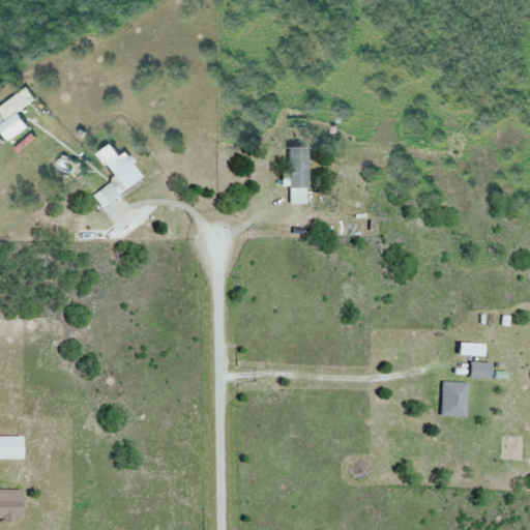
[(30,128),(20,113),(35,102),(27,89),(0,107),(0,129),(8,143),(30,128)]
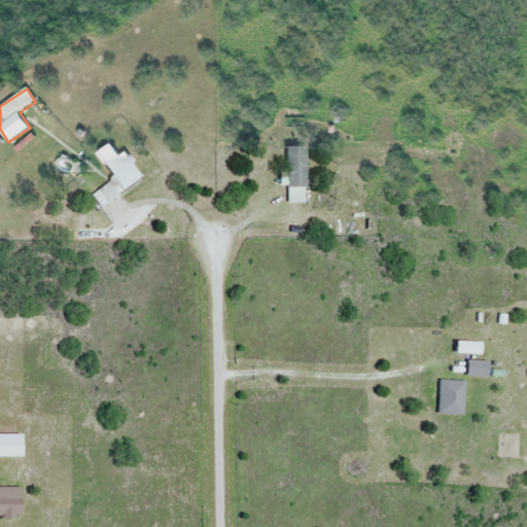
[(141,181),(125,155),(121,159),(112,144),(97,154),(113,180),(97,191),(105,204),(141,181)]
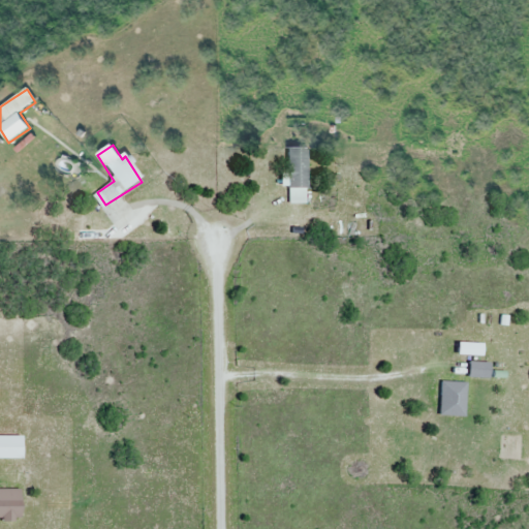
[(286,149),(286,189),(308,189),(308,149),(286,149)]
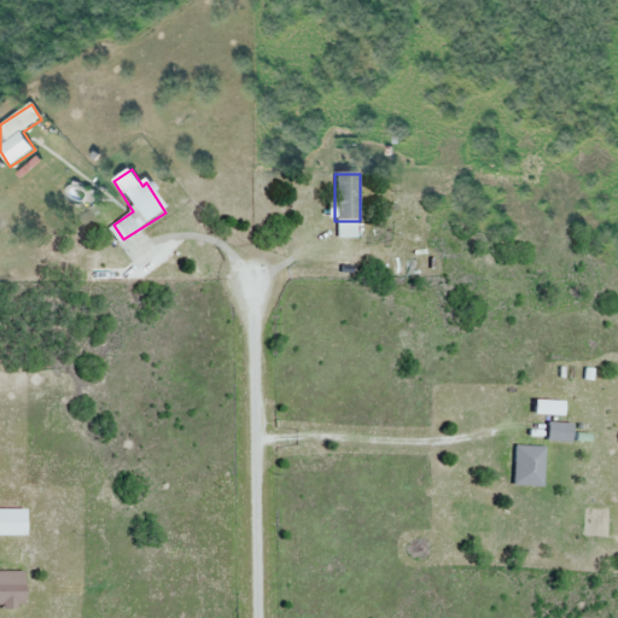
[(536,417),(565,417),(565,402),(536,402),(536,417)]
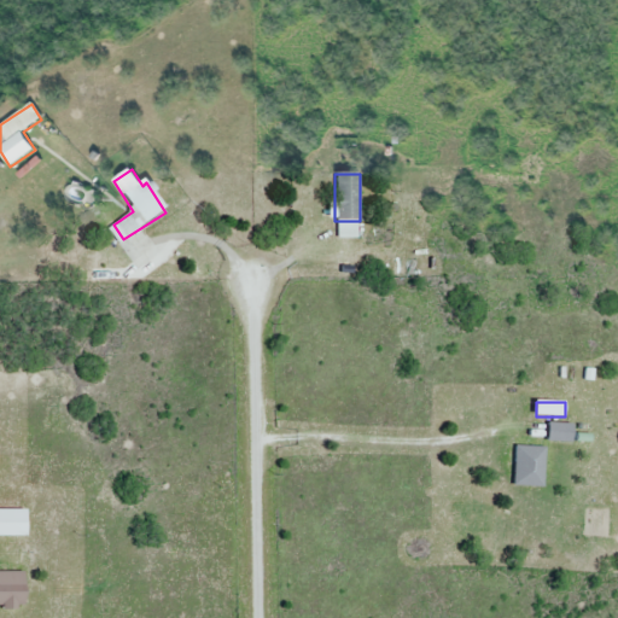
[(575,442),(575,424),(548,424),(548,442),(575,442)]
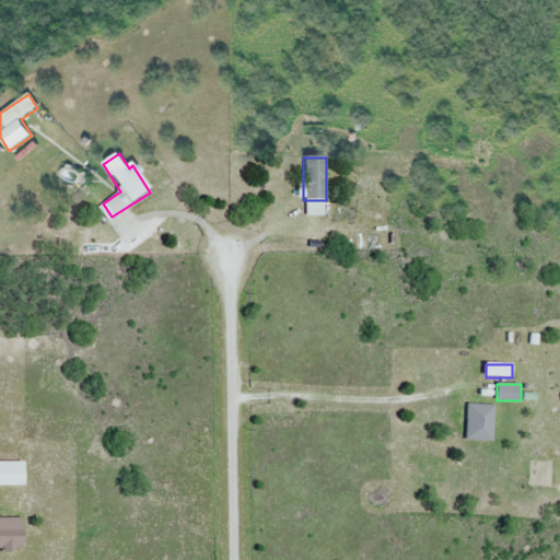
[(494,405),(466,405),(465,442),(493,442),(494,405)]
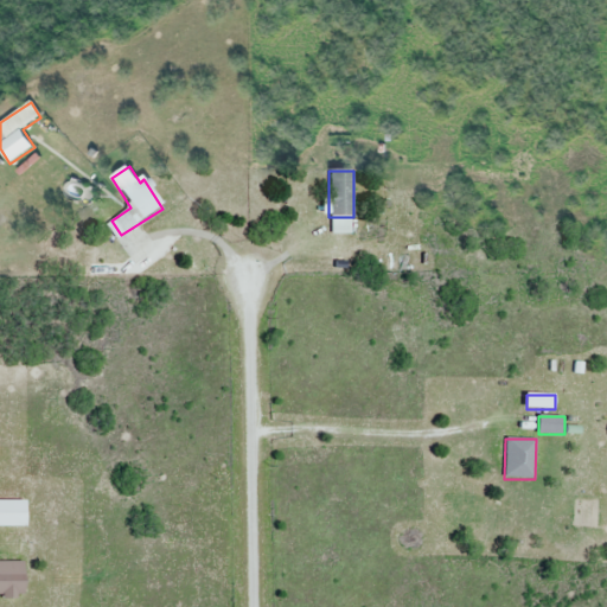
[(0,528),(27,528),(27,502),(0,502),(0,528)]
